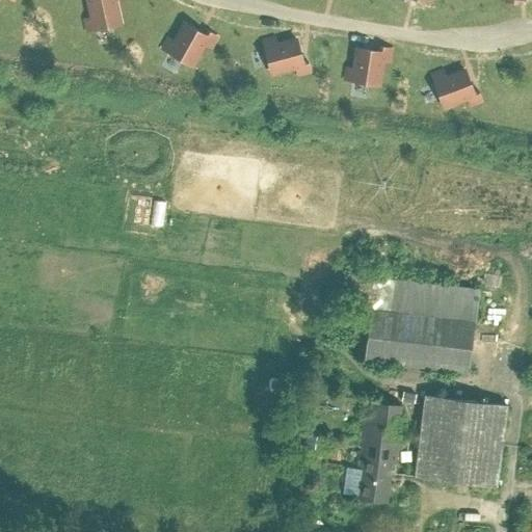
[(121,23),(115,0),(87,0),(91,18),(85,19),(87,30),(121,23)]
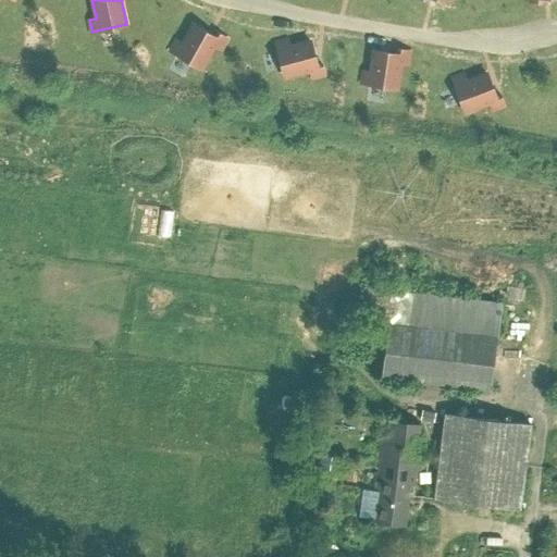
[(194,25),(183,44),(176,40),(170,51),(201,69),(214,47),(220,50),(227,38),(218,33),(214,37),(194,25)]
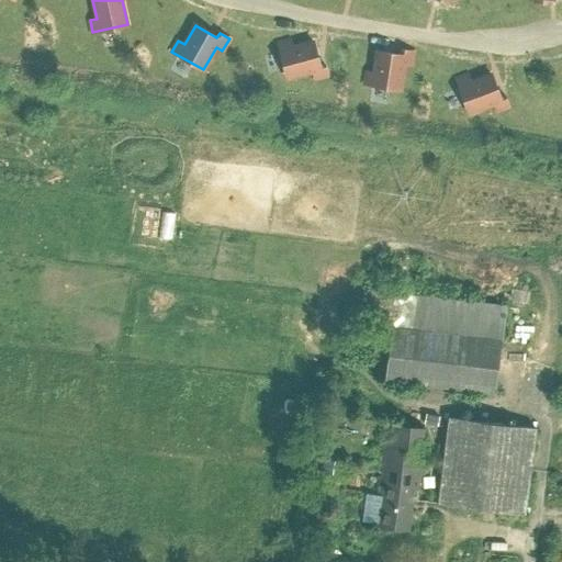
[(278,43),(288,78),(312,71),(314,79),(327,76),(324,65),(319,66),(313,42),(292,47),(290,40),(278,43)]
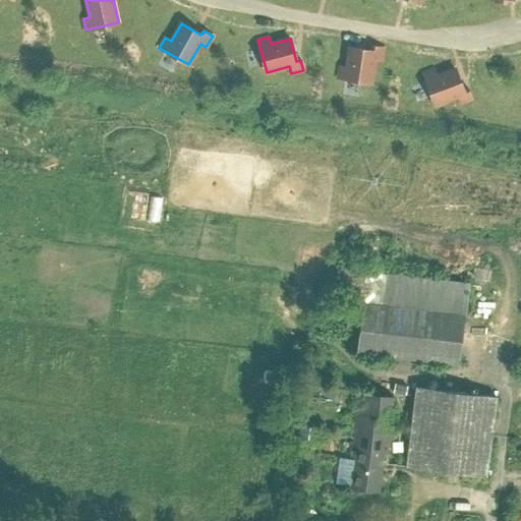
[(338,77),(370,82),(374,59),(381,60),(383,48),(372,46),(372,51),(349,48),(346,67),(339,66),(338,77)]
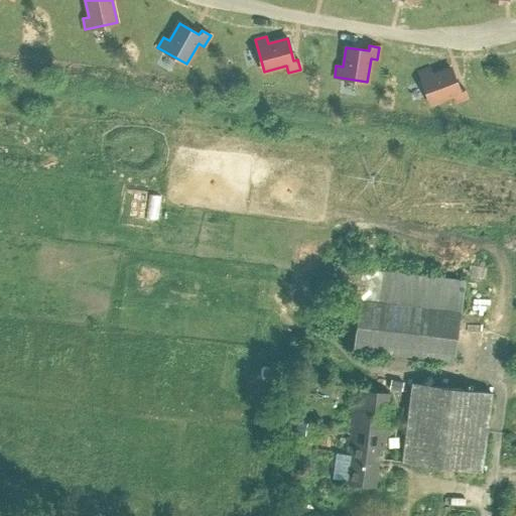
[(419,73),(430,104),(453,96),(456,102),(467,98),(464,88),(459,90),(450,69),(432,76),(429,69),(419,73)]
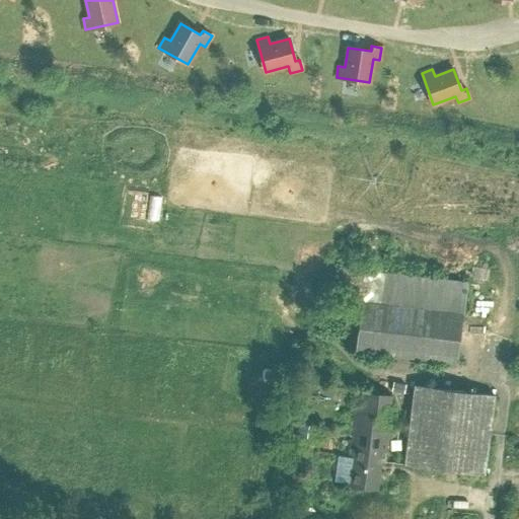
[(455,364),(465,289),(365,277),(355,351),(455,364)]
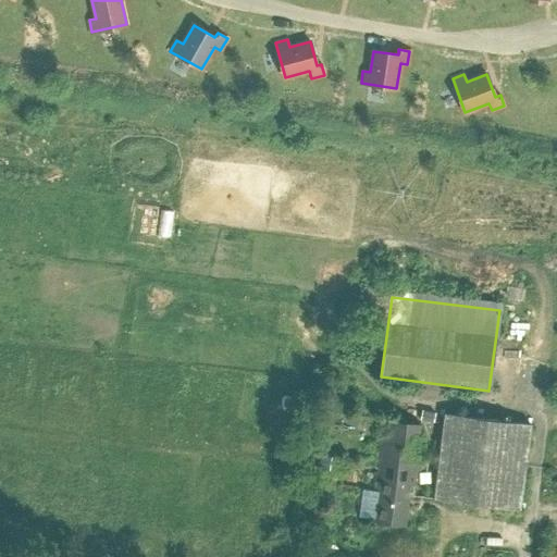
[(530,424),(445,413),(434,498),(520,508),(530,424)]
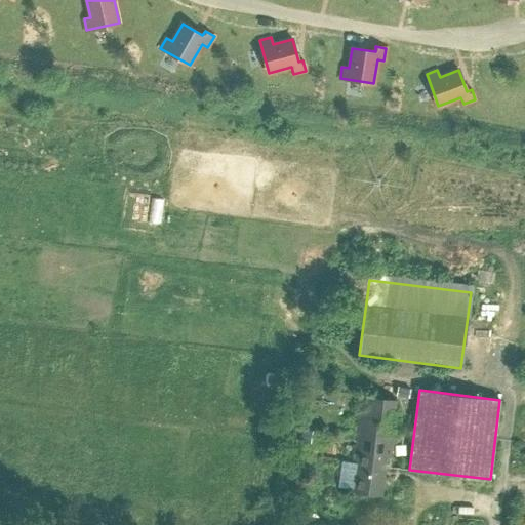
[(355,420),(350,461),(353,462),(351,476),(354,477),(352,490),(380,493),(384,467),(389,467),(397,399),(358,395),(355,420)]
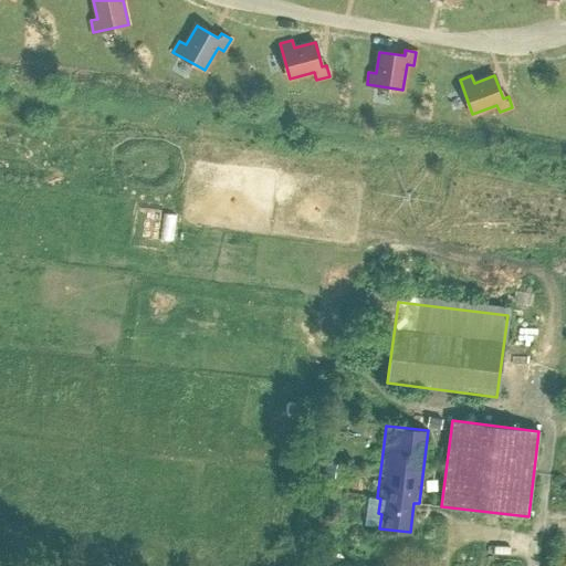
[(348,464),(325,461),(321,496),(344,500),(348,464)]
